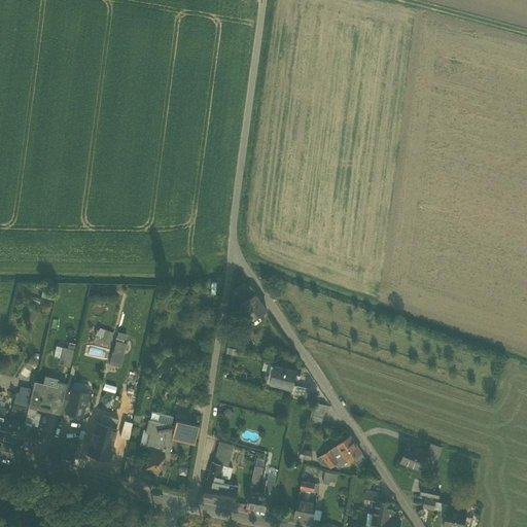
[(232,313),(240,315),(246,311),(241,304),(254,294),(244,281),(235,287),(232,313)]
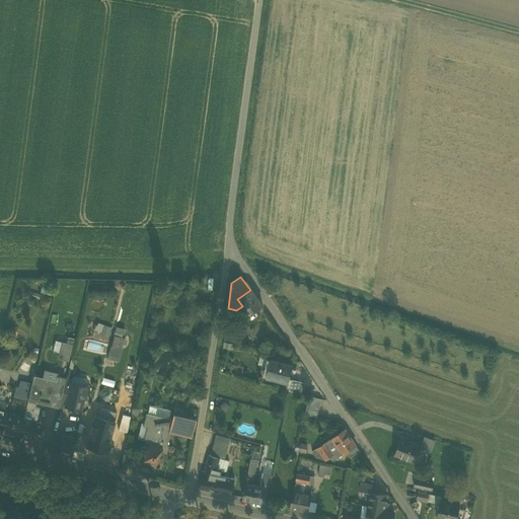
[(242,306),(248,315),(263,305),(252,289),(250,290),(237,299),(242,306)]
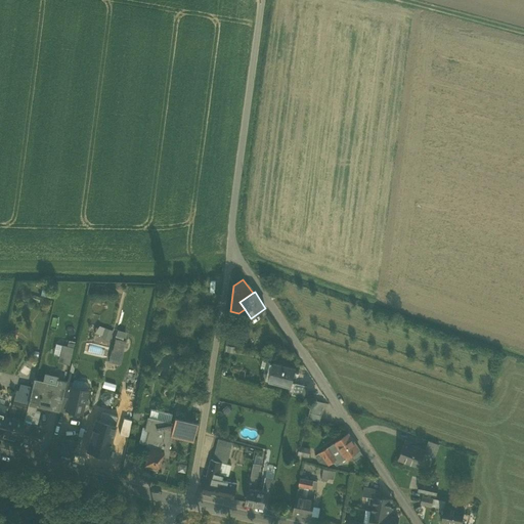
[(173,312),(161,310),(160,316),(171,319),(173,312)]
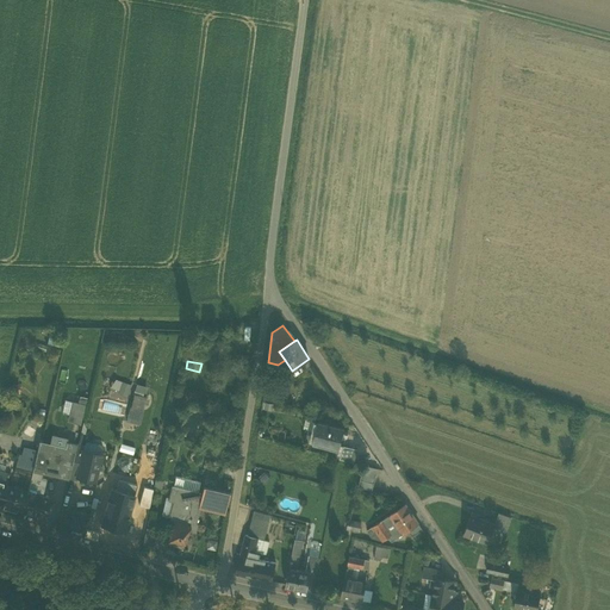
[(119,390),(122,381),(116,379),(110,386),(119,390)]
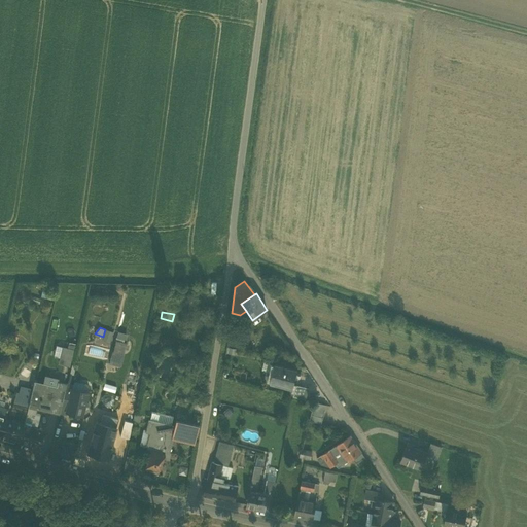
[(18,329),(6,330),(7,341),(19,340),(18,329)]
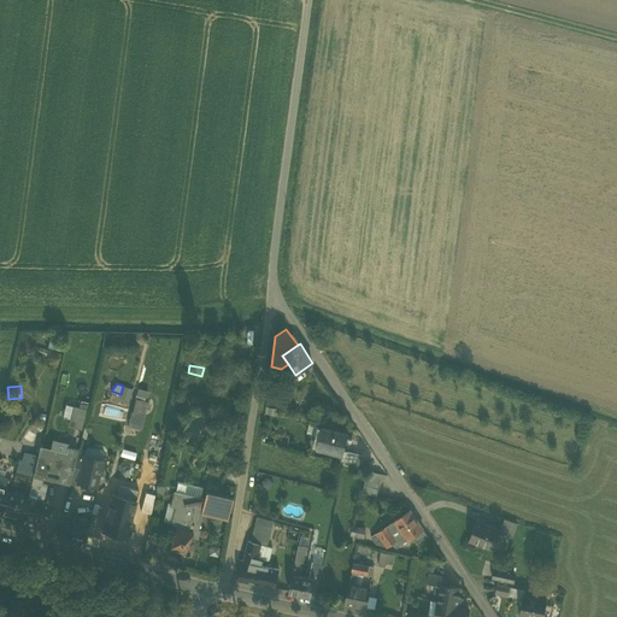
[(121,394),(129,398),(133,389),(123,386),(121,394)]
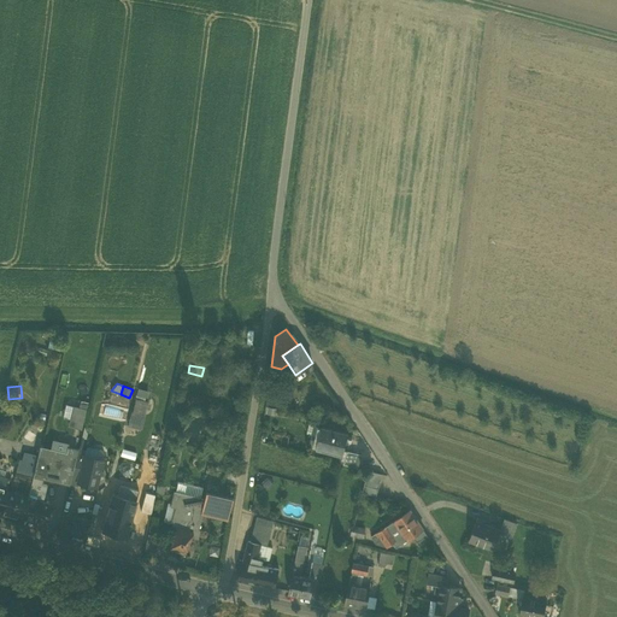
[(150,392),(137,388),(135,394),(147,398),(150,392)]
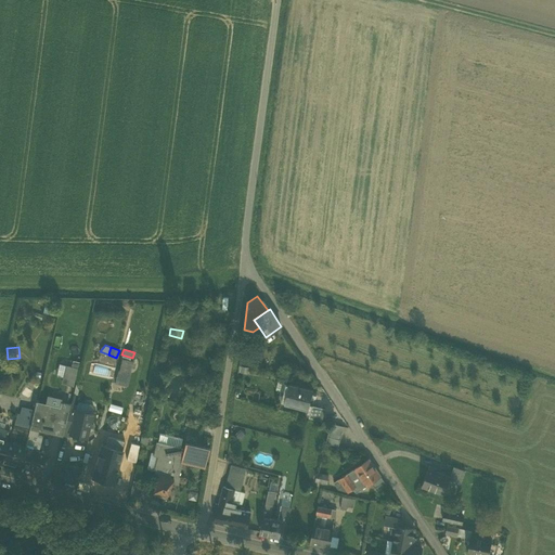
[(121,358),(118,370),(130,373),(133,361),(121,358)]
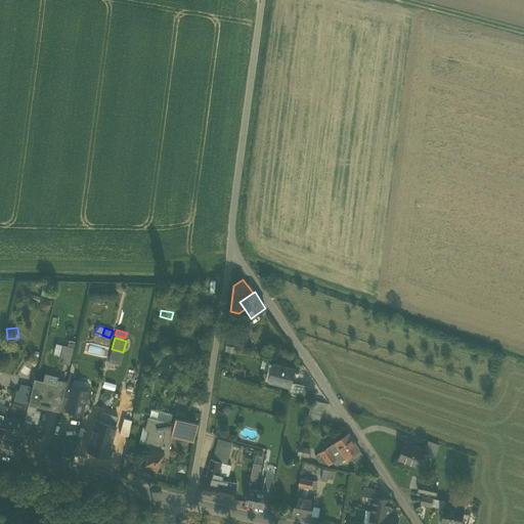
[(59,355),(61,344),(55,343),(53,354),(59,355)]
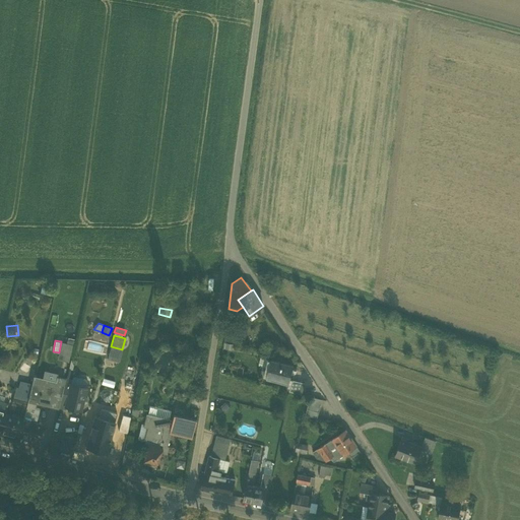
[(73,344),(61,341),(59,352),(57,359),(69,362),(73,344)]
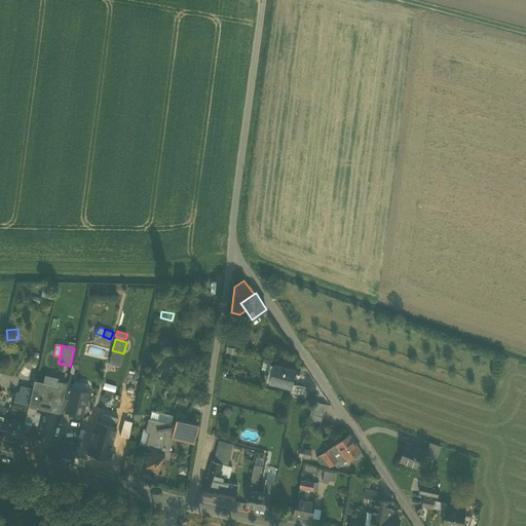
[(88,351),(101,354),(102,348),(90,345),(88,351)]
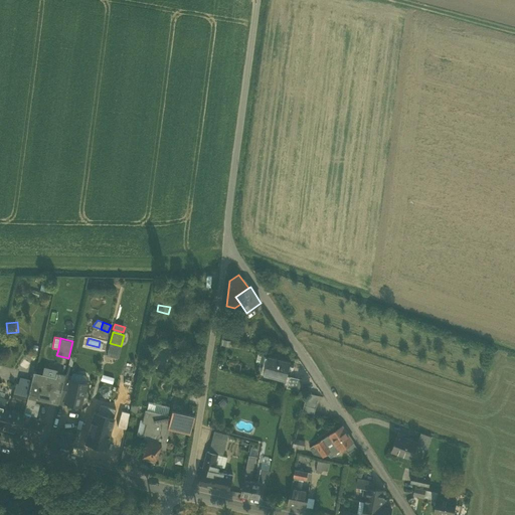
[(107,355),(118,358),(121,346),(110,343),(107,355)]
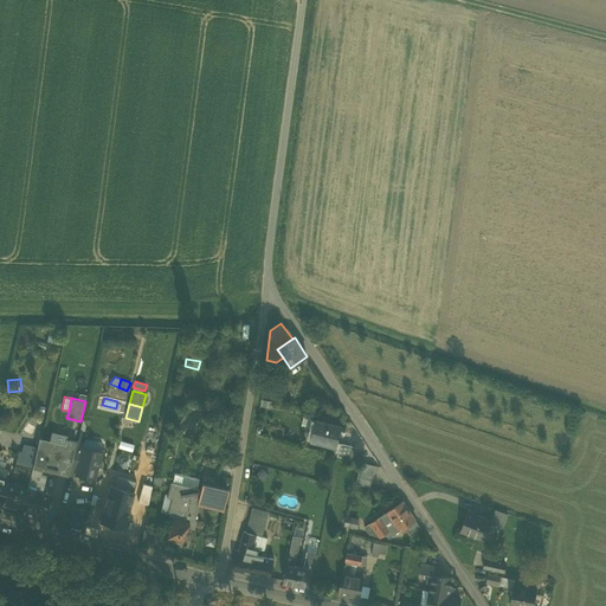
[(302,425),(307,426),(314,427),(316,419),(304,416),(302,425)]
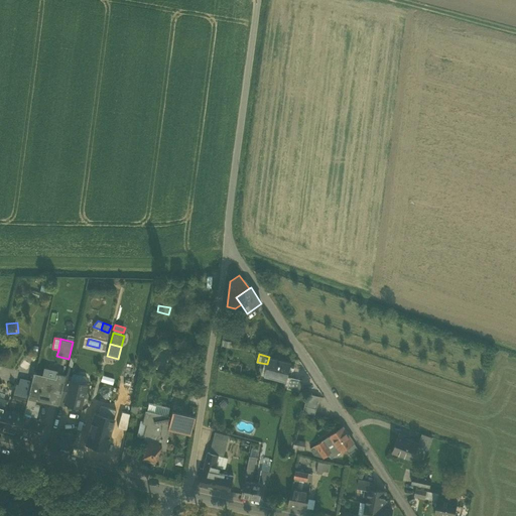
[(269,357),(267,364),(265,373),(287,379),(291,362),(269,357)]
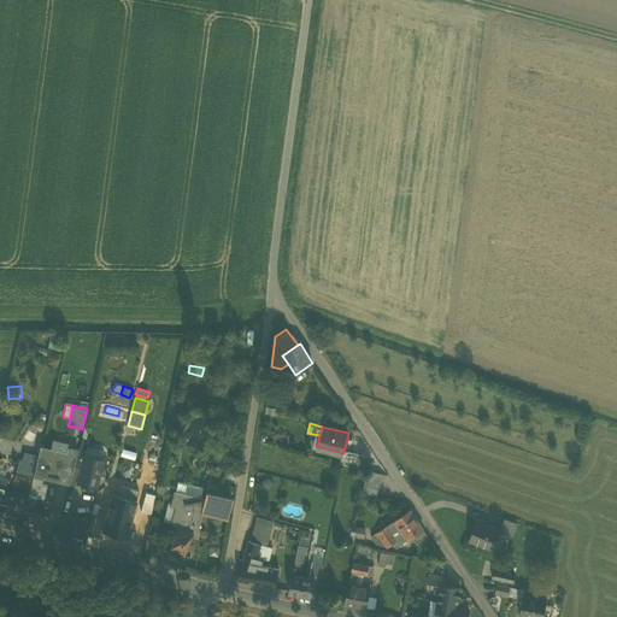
[(310,445),(317,446),(319,435),(312,434),(310,445)]
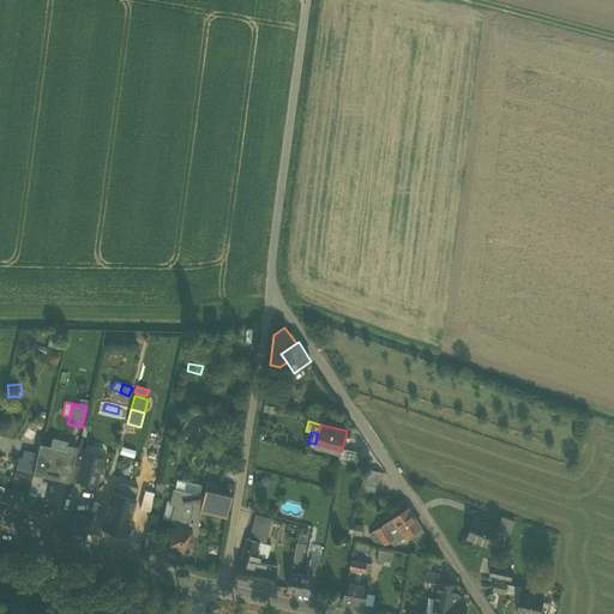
[(52,449),(65,451),(67,444),(67,441),(54,438),(52,449)]
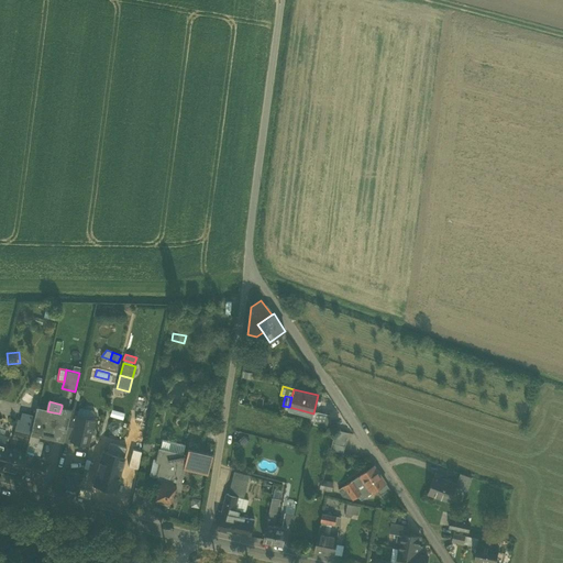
[(55,438),(64,440),(70,409),(62,407),(59,414),(61,415),(55,438)]
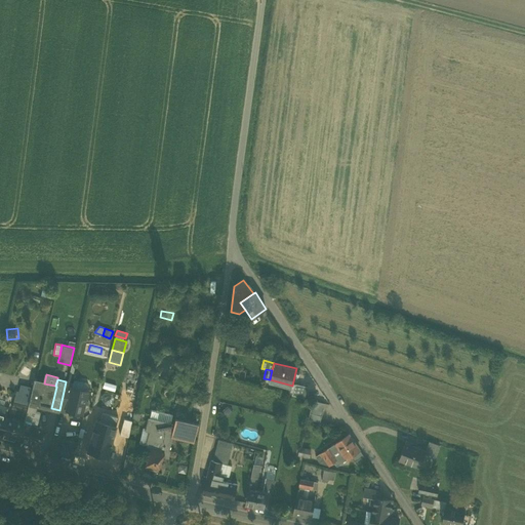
[(73,384),(72,387),(87,391),(88,385),(87,382),(87,381),(76,379),(73,380),(73,384)]
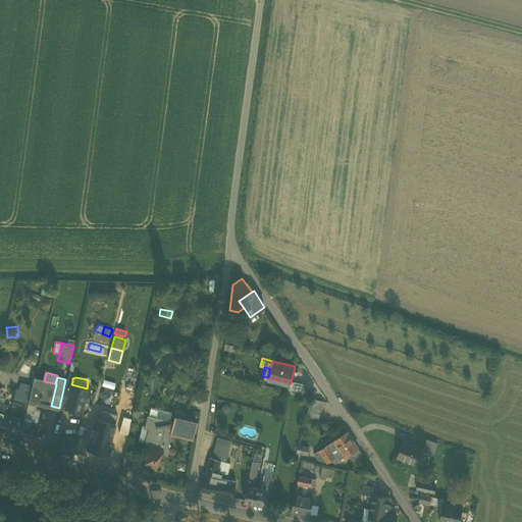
[(30,395),(29,400),(36,402),(51,406),(56,384),(55,383),(44,381),(34,378),(32,384),(30,395)]
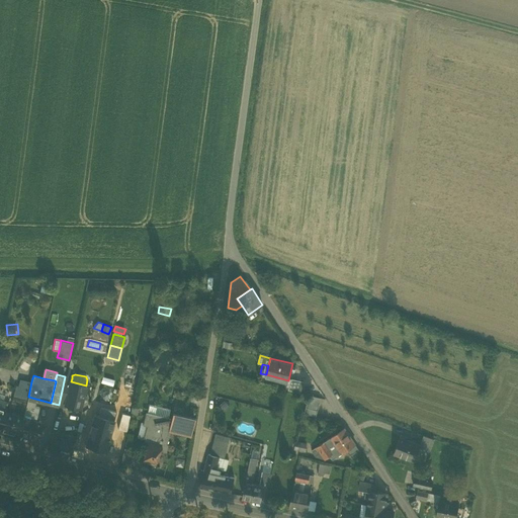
[(114,378),(102,375),(101,381),(113,385),(114,378)]
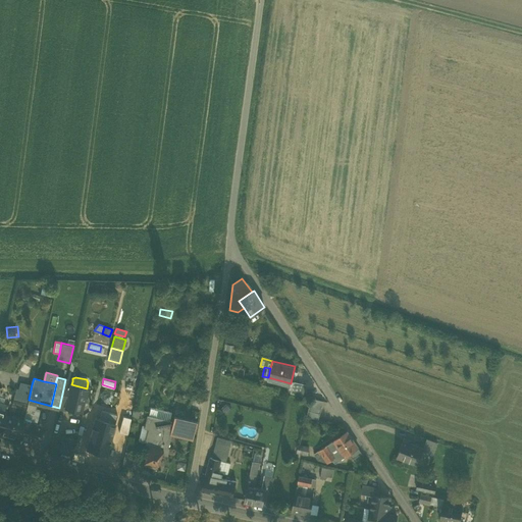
[(59,408),(65,410),(66,408),(65,407),(70,384),(71,384),(72,381),(65,379),(59,408)]
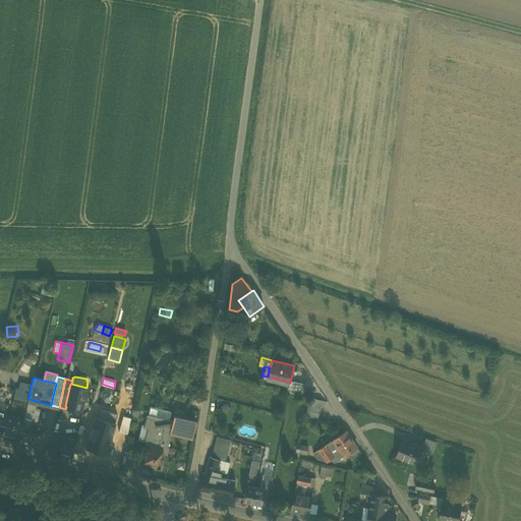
[(291,391),(302,394),(305,383),(294,380),(291,391)]
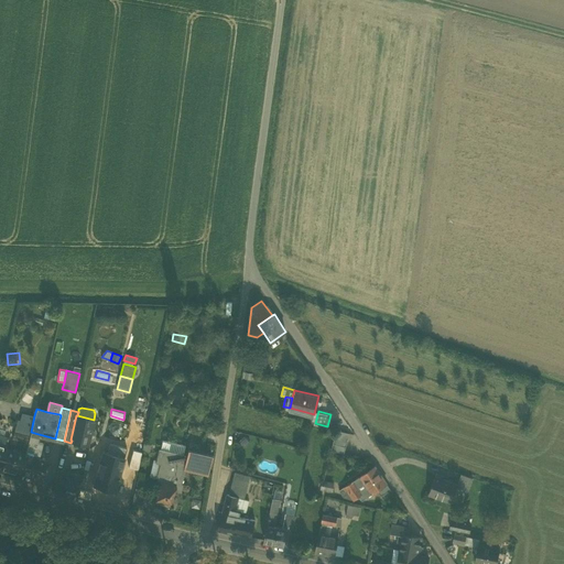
[(32,426),(34,415),(21,412),(18,423),(32,426)]
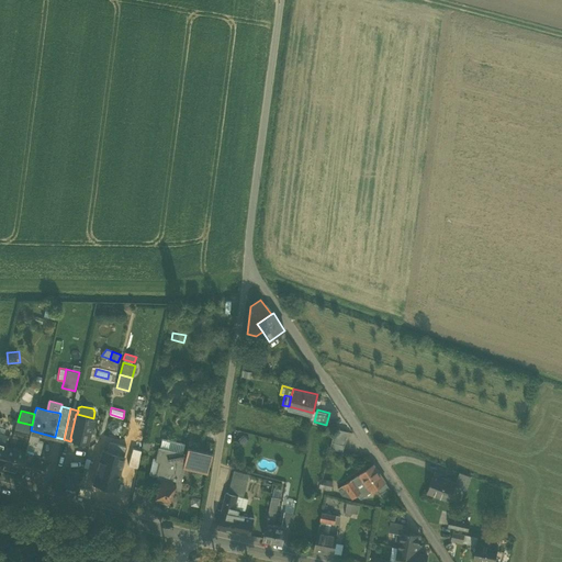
[(91,428),(93,418),(77,414),(76,414),(70,438),(71,439),(88,442),(89,436),(93,433),(91,428)]
